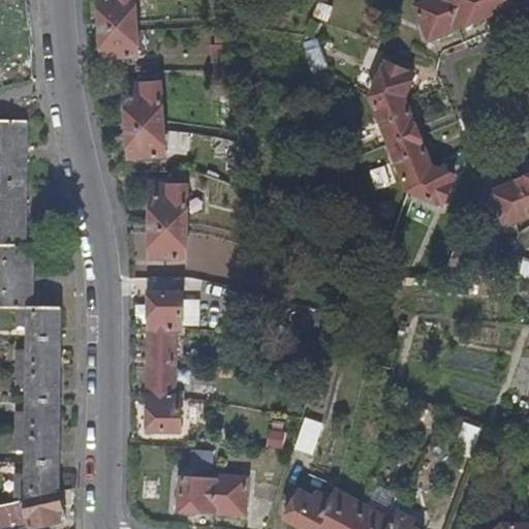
[(139,55),(135,0),(97,0),(102,57),(139,55)]
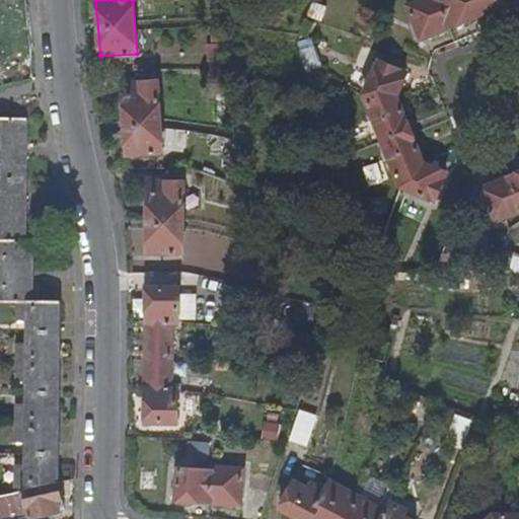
[(424,0),(406,7),(419,39),(516,0),(424,0)]
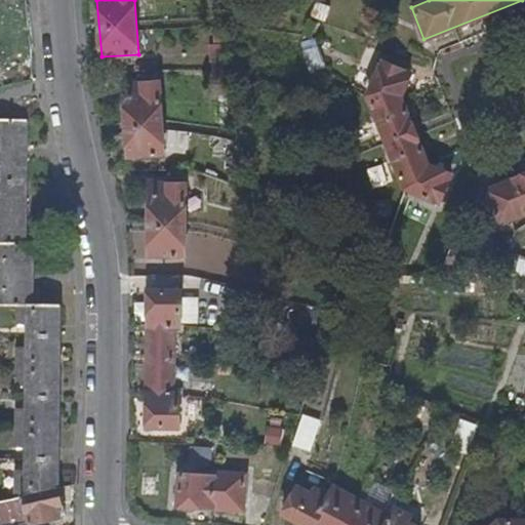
[(297,45),(307,74),(322,69),(313,40),(297,45)]
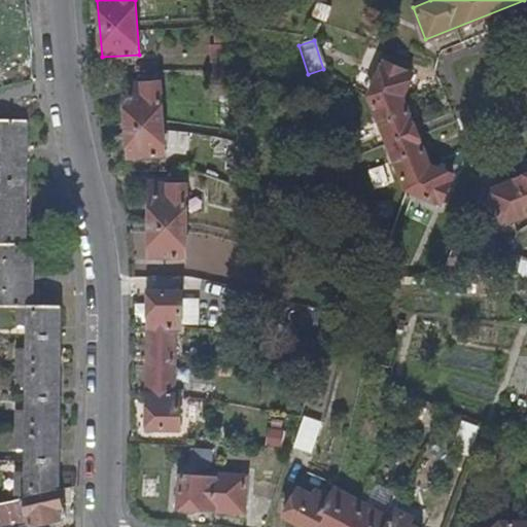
[(385,61),(371,96),(376,109),(403,99),(413,72),(385,61)]
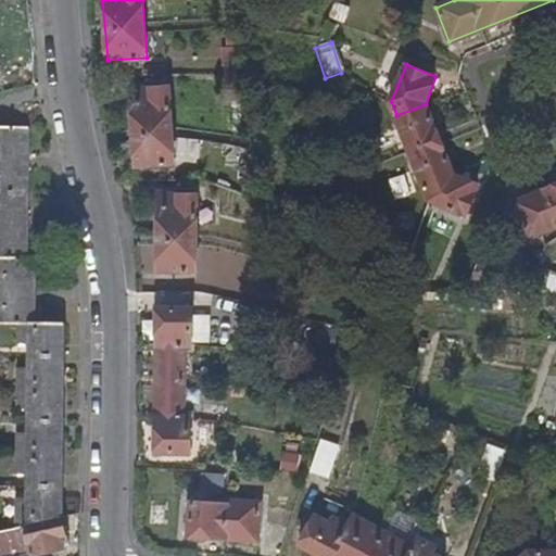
[(168,87),(130,89),(136,164),(174,161),(168,87)]
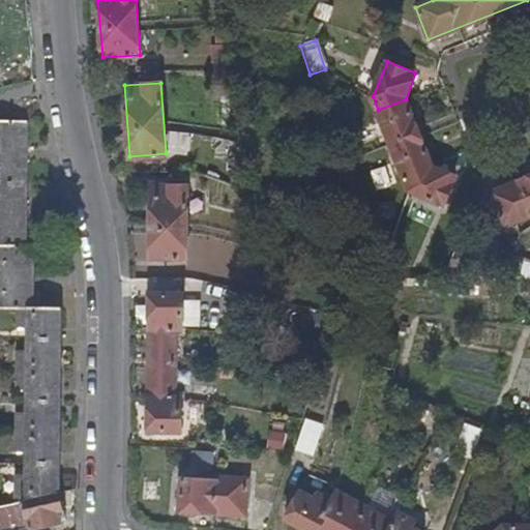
[(434,166),(406,99),(378,110),(409,188),(443,207),(455,178),(434,166)]
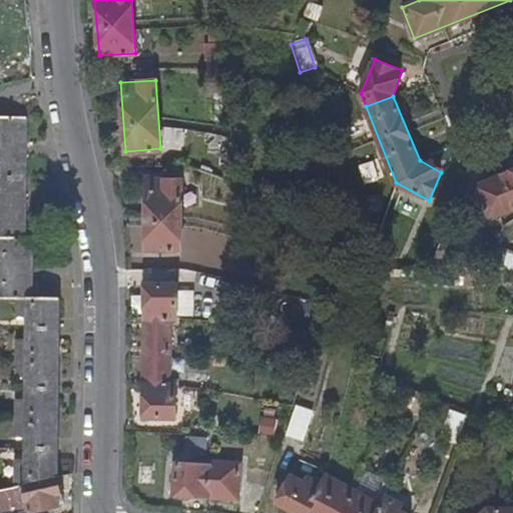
[(0,233),(23,234),(25,116),(0,115),(0,233)]
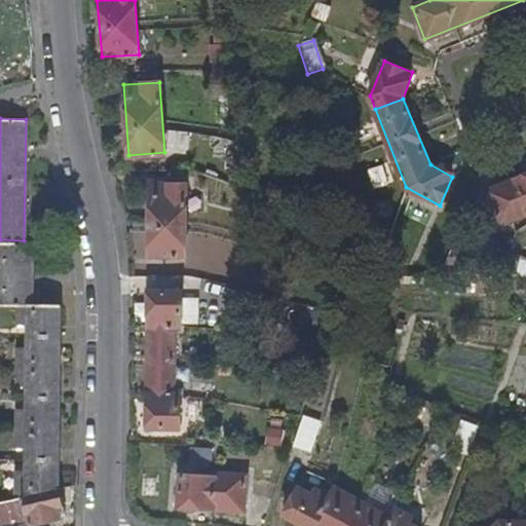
[(165,152),(183,153),(185,132),(166,130),(165,152)]
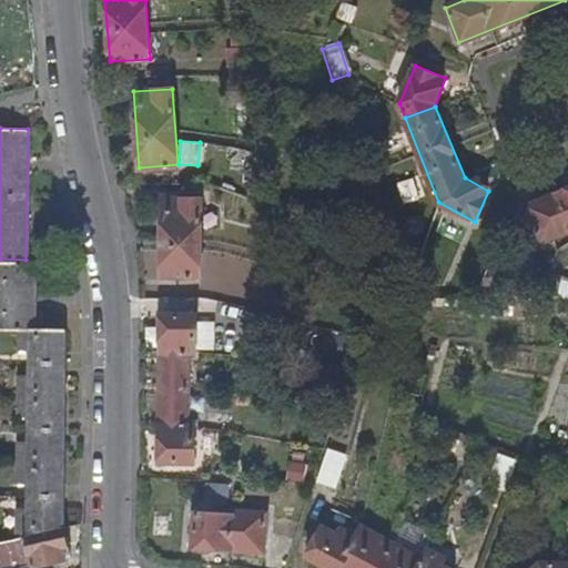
[(567,190),(525,208),(539,244),(567,232),(567,190)]
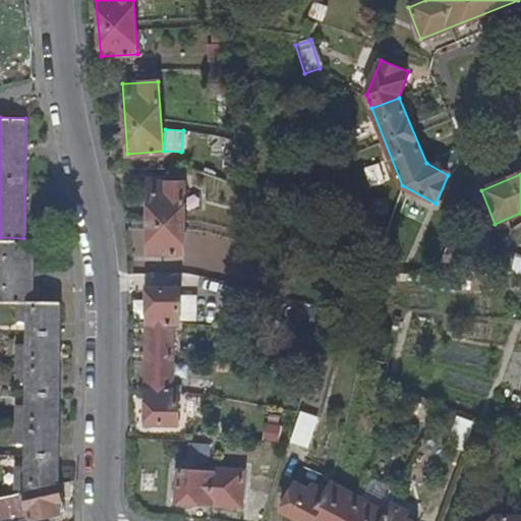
[(182,180),(149,180),(148,253),(183,252),(182,180)]
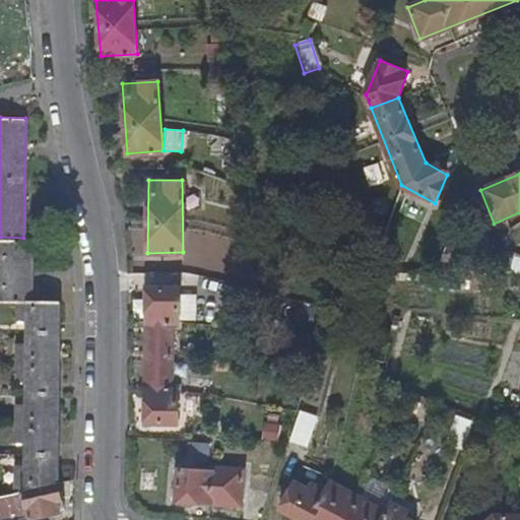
[(11,299),(30,299),(33,239),(23,238),(0,237),(0,298),(1,299),(11,299)]
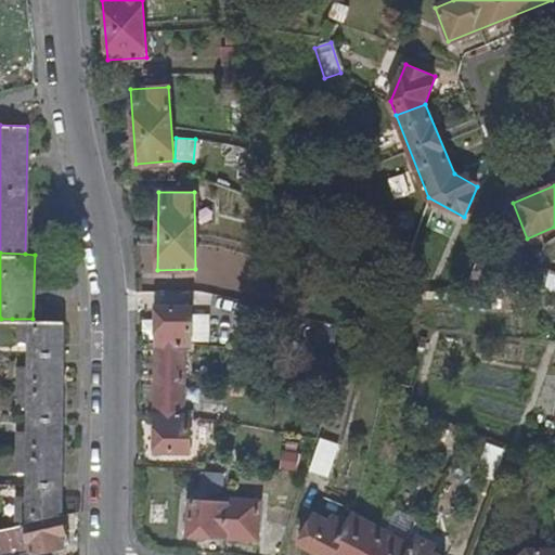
[(191,307),(156,307),(155,450),(190,451),(190,416),(191,414),(191,409),(184,409),(184,349),(191,349),(192,343),(191,343),(191,307)]
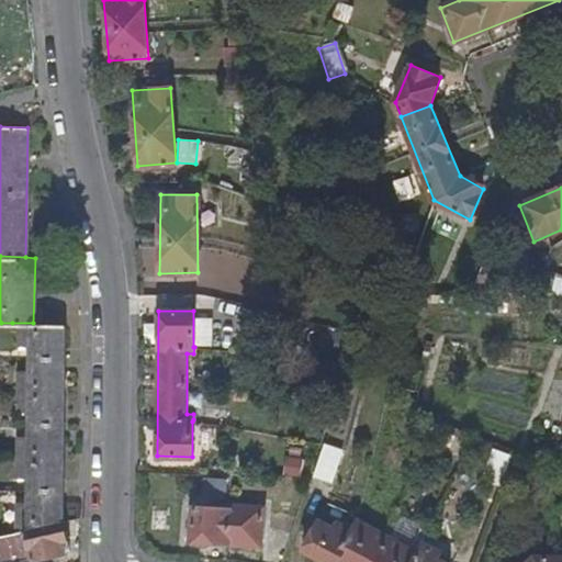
[(12,343),(12,323),(1,323),(1,341),(12,343)]
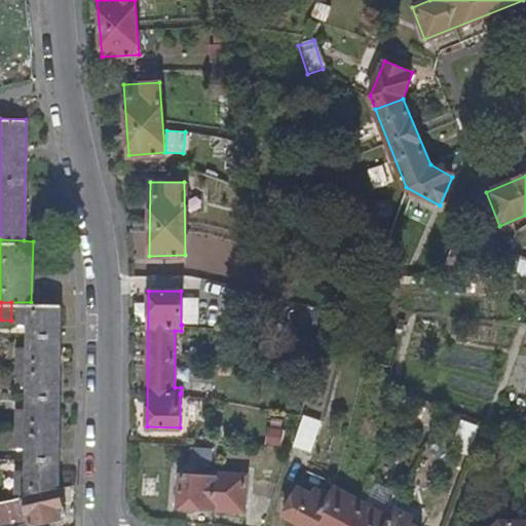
[(24,496),(58,489),(58,407),(60,303),(31,302),(11,302),(11,321),(10,343),(10,385),(9,407),(9,443),(8,467),(8,500),(24,496)]
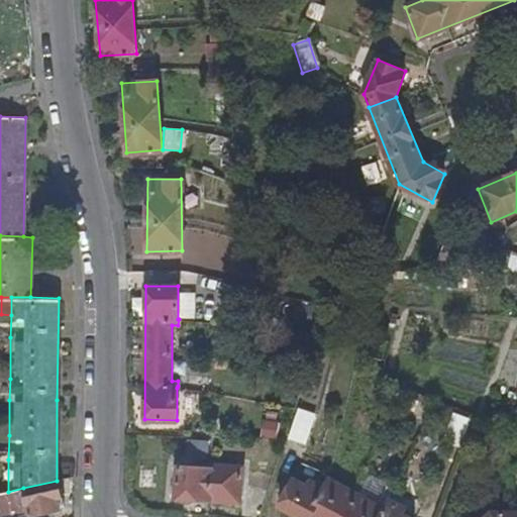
[(0,379),(10,379),(10,337),(0,337),(0,379)]
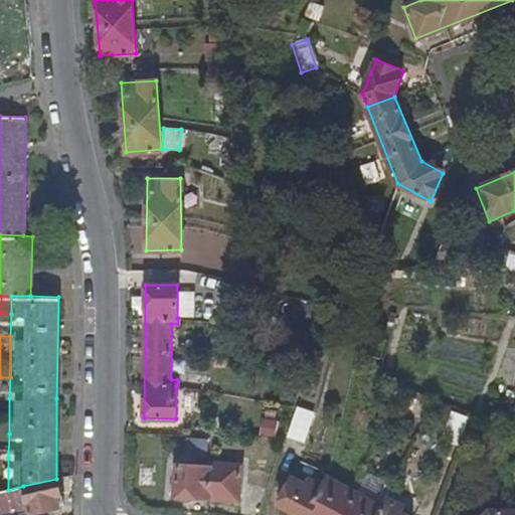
[(0,413),(0,434),(9,434),(9,398),(0,398),(0,413)]
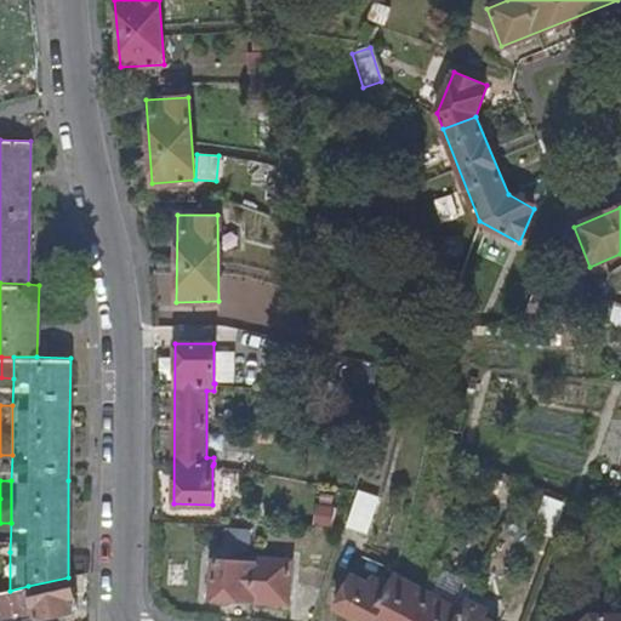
[(352,491),(342,530),(368,536),(377,497),(352,491)]
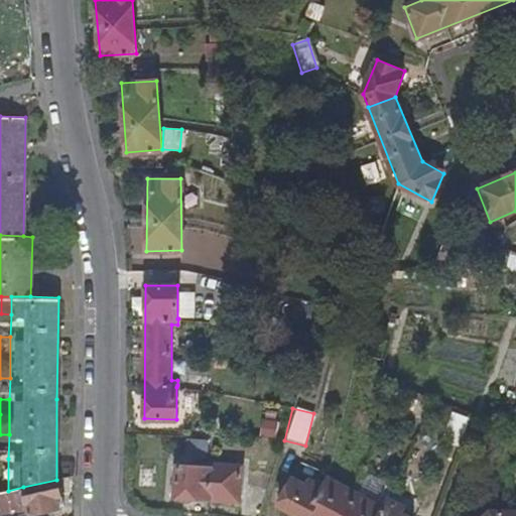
[(0,492),(8,491),(8,459),(0,458),(0,492)]
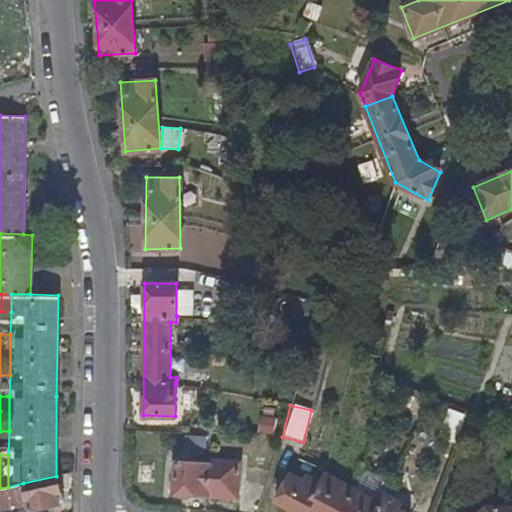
[(237,496),(238,461),(208,459),(208,462),(175,461),(174,493),(237,496)]
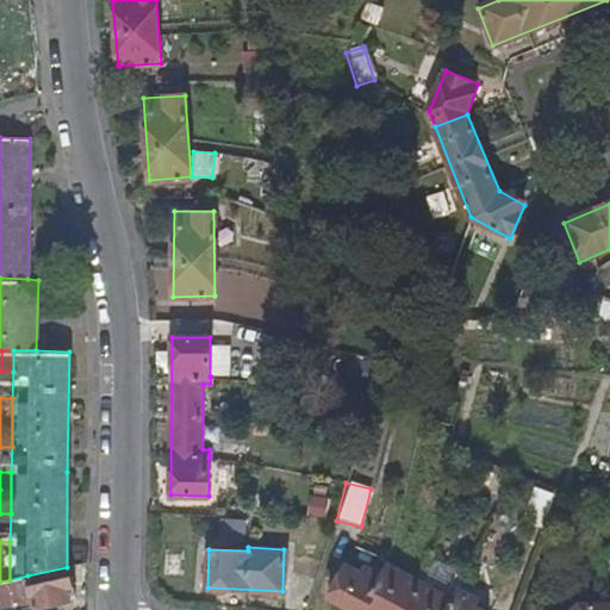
[(452,597),(384,564),(379,574),(363,565),(359,573),(344,565),(329,597),(355,609),(360,609),(366,602),(380,609),(481,609),(471,604),(474,597),(456,587),(452,597)]
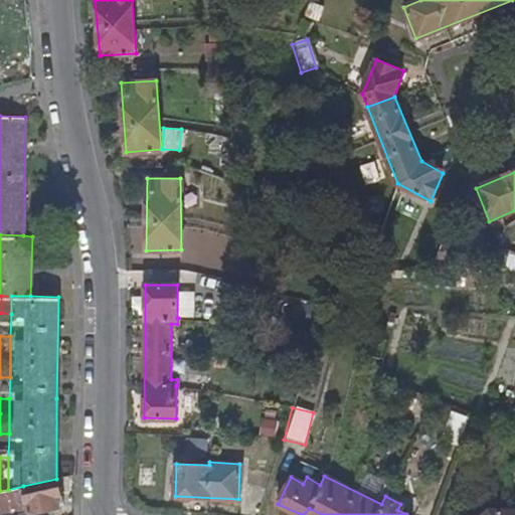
[(56,482),(56,479),(23,486),(27,514),(33,514),(59,510),(56,498),(61,497),(60,495),(63,492),(63,483),(56,482)]
